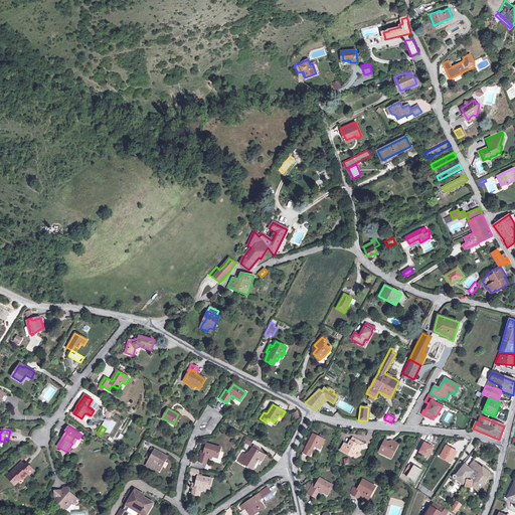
[(309,443),(308,443),(304,453),(310,456),(314,446),(320,449),(324,440),(314,435),(309,443)]
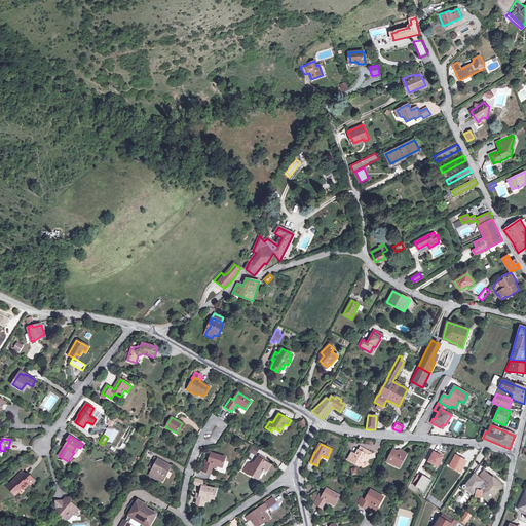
[(250,452),(254,455),(258,448),(253,446),(250,452)]
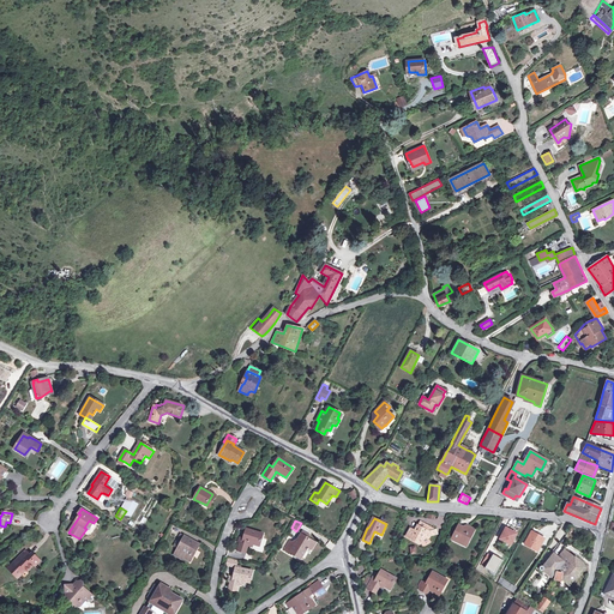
[(414,531),(410,529),(405,536),(420,543),(422,540),(428,537),(431,534),(433,535),(437,534),(435,530),(420,521),(414,531)]
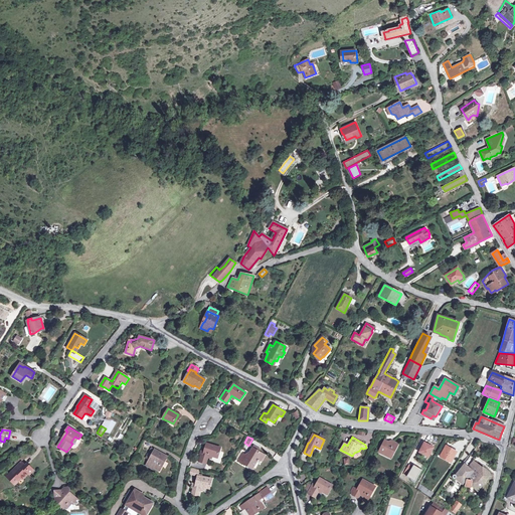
[(388,453),(392,455),(397,444),(392,441),(390,444),(385,441),(379,453),(386,456),(388,453)]
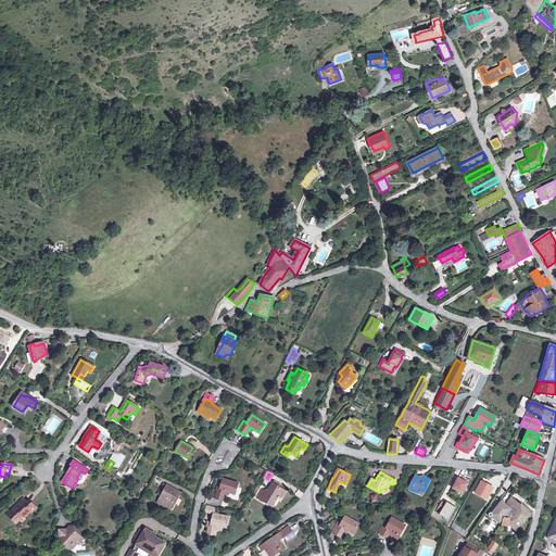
[(467,483),(458,478),(453,488),(462,493),(467,483)]
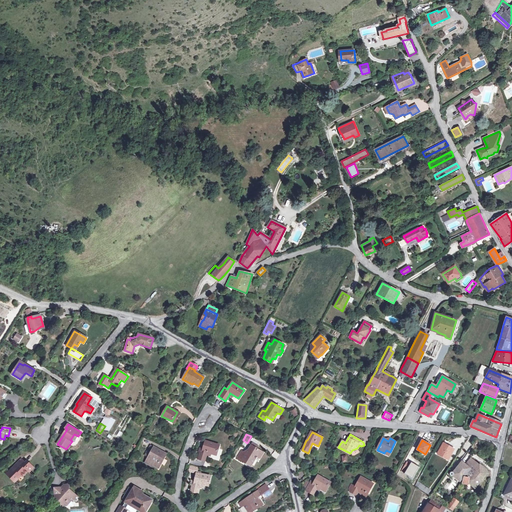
[(207,452),(210,453),(216,455),(219,445),(205,441),(203,449),(199,448),(198,452),(199,452),(198,459),(205,461),(206,455),(207,452)]
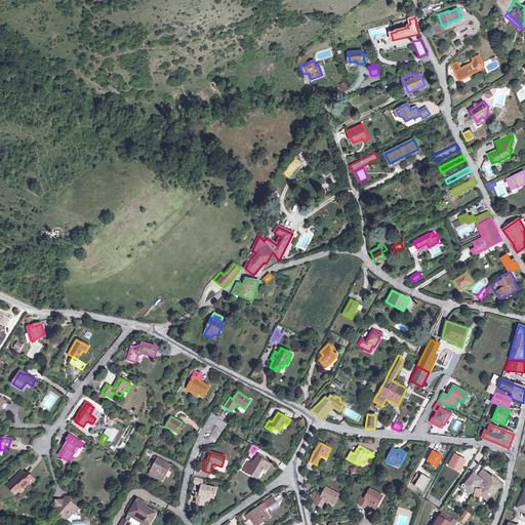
[(249,470),(258,475),(264,468),(267,469),(270,463),(263,460),(264,457),(258,454),(251,465),(247,462),(242,470),(247,473),(249,470)]
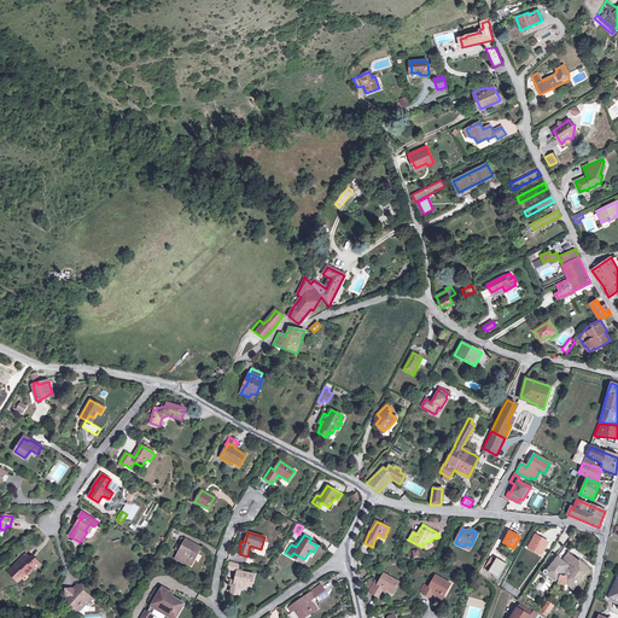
[(541,540),(534,536),(528,548),(541,555),(548,542),(542,538),(541,540)]
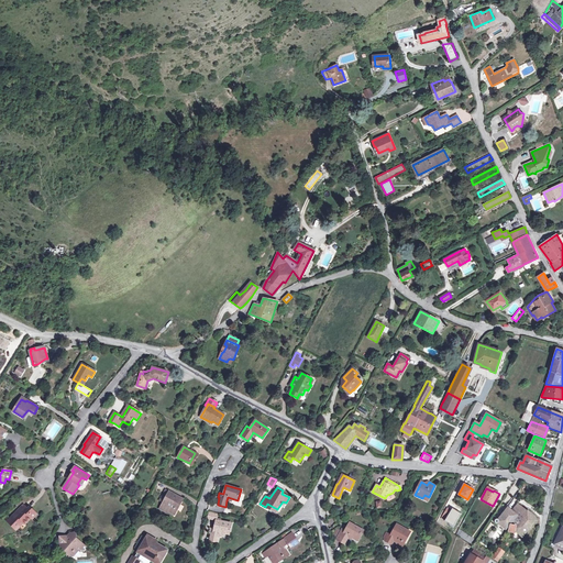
[(163,503),(169,492),(166,489),(159,500),(163,503)]
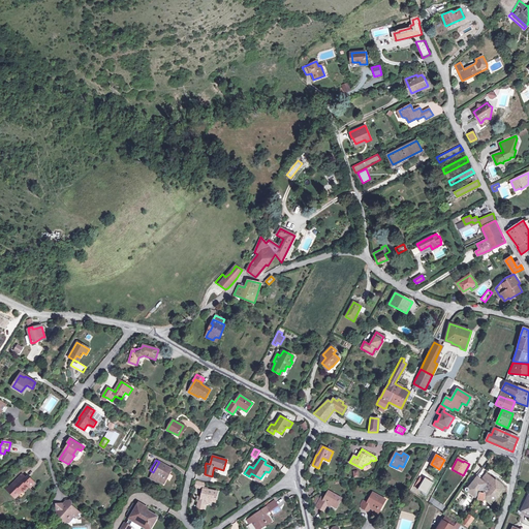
[(164,478),(170,468),(159,462),(153,472),(159,475),(157,479),(163,484),(166,479),(164,478)]
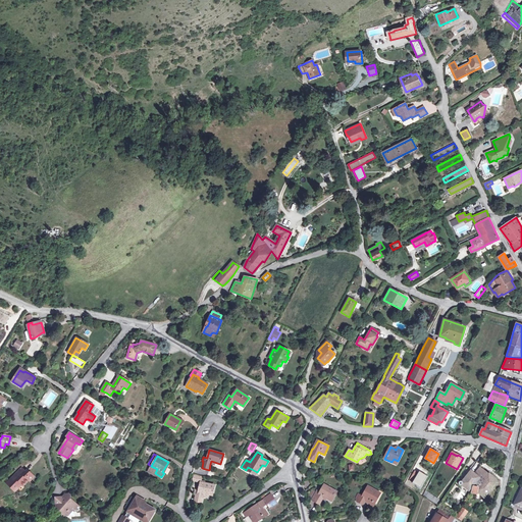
[(157,469),(151,466),(148,472),(154,475),(155,473),(157,469)]
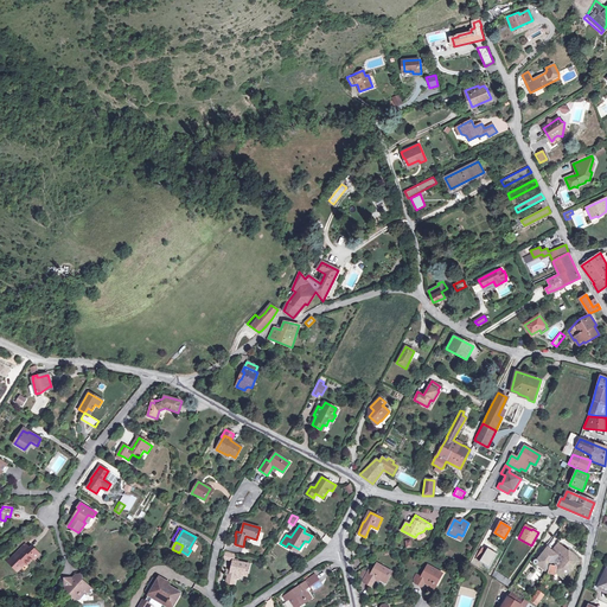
[(545,570),(550,566),(551,567),(550,568),(549,569),(549,570),(550,573),(551,574),(553,574),(554,574),(555,573),(563,580),(569,572),(572,572),(573,570),(573,569),(573,568),(570,566),(575,557),(558,544),(551,553),(541,542),(531,556),(537,560),(536,561),(535,561),(534,561),(534,562),(534,563),(535,564),(536,564),(537,564),(545,570)]
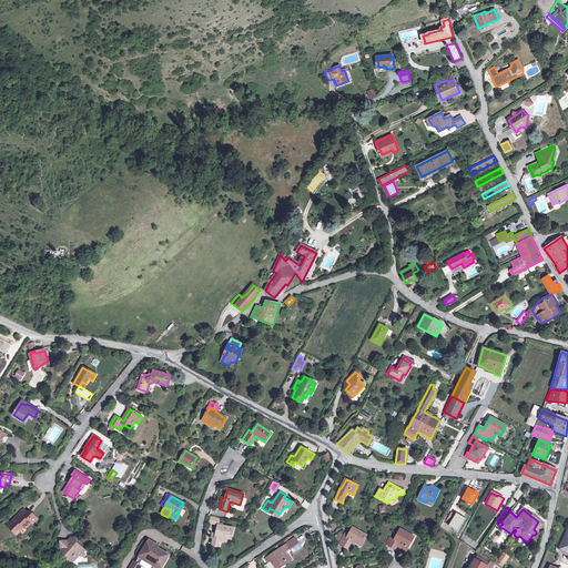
[(277,517),(280,514),(270,508),(267,511),(277,517)]
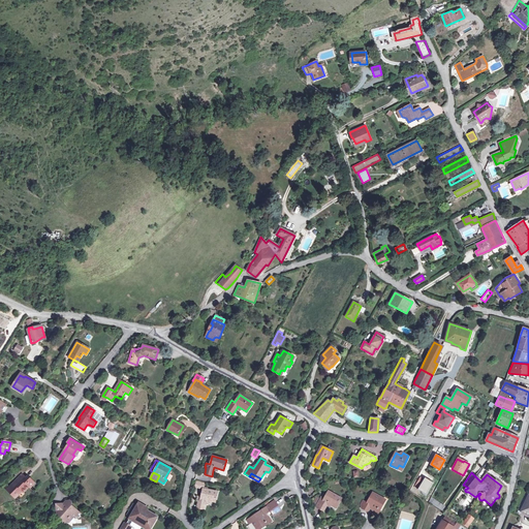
[(28,479),(22,474),(13,483),(16,485),(14,485),(13,484),(7,490),(16,498),(22,491),(24,493),(29,487),(30,488),(34,484),(29,478),(28,479)]
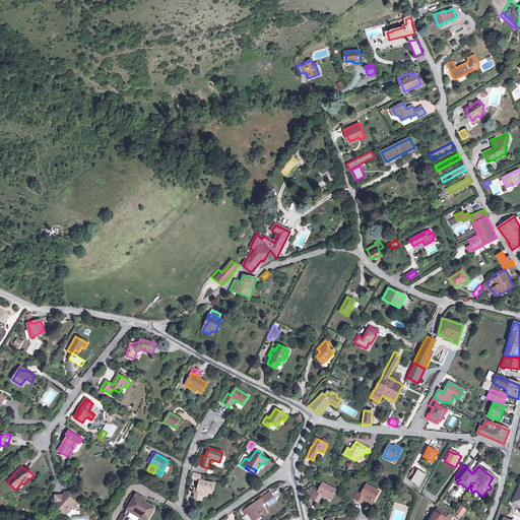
[(418,486),(426,474),(417,469),(410,481),(418,486)]
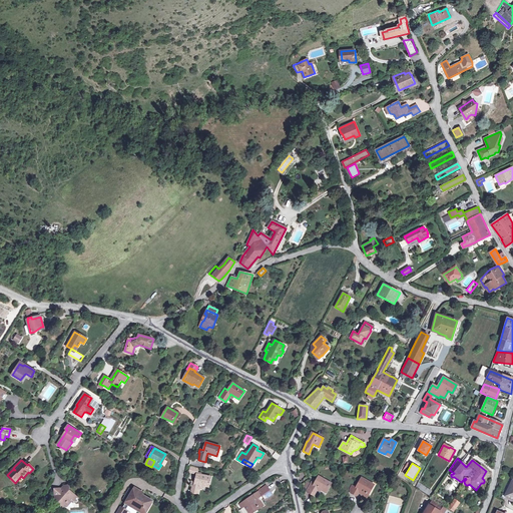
[(197,473),(196,474),(195,482),(191,482),(190,485),(192,486),(190,492),(198,494),(199,488),(199,485),(203,486),(208,487),(210,477),(200,475),(200,474),(197,473)]
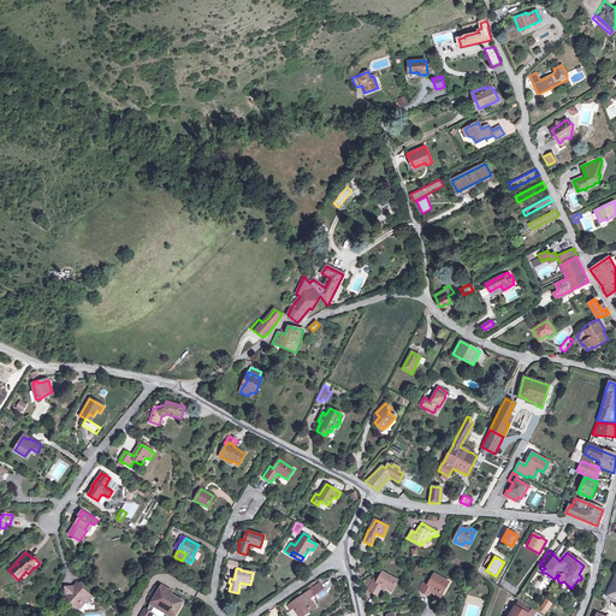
[(383,586),(385,587),(391,591),(397,580),(383,572),(378,581),(374,579),(368,588),(369,591),(377,596),(380,588),(383,586)]
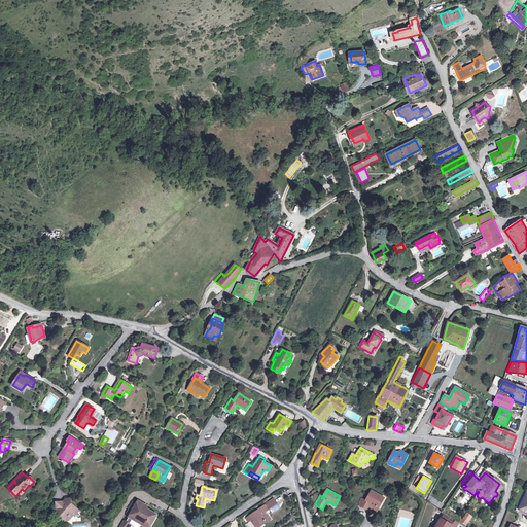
[(377,506),(382,496),(372,491),(365,501),(361,498),(359,503),(360,505),(366,510),(369,506),(371,507),(370,510),(376,513),(378,507),(377,506)]
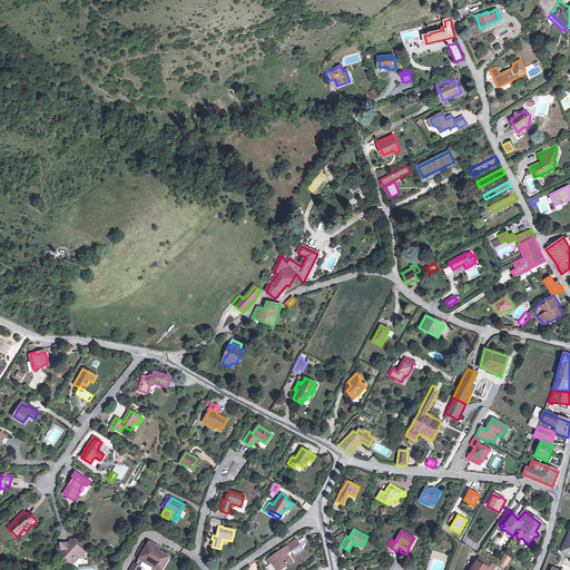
[(477,550),(480,546),(464,536),(462,541),(477,550)]
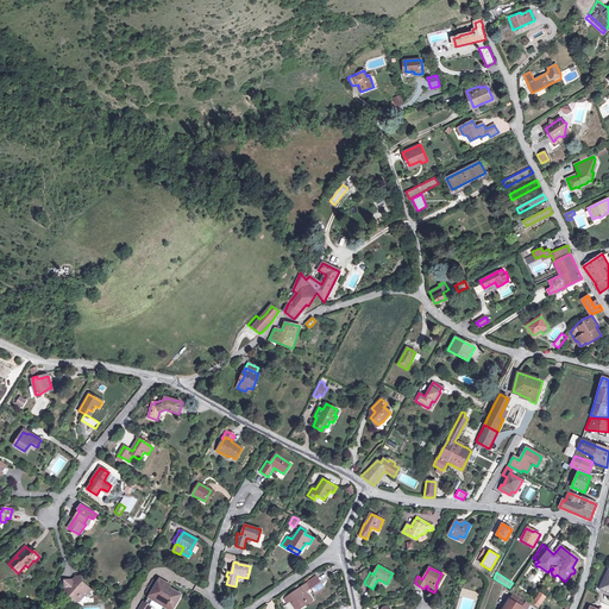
[(83,578),(81,576),(76,577),(76,579),(76,581),(74,581),(74,579),(66,581),(66,591),(74,597),(74,602),(80,602),(80,597),(82,595),(92,595),(94,591),(83,582),(83,578)]
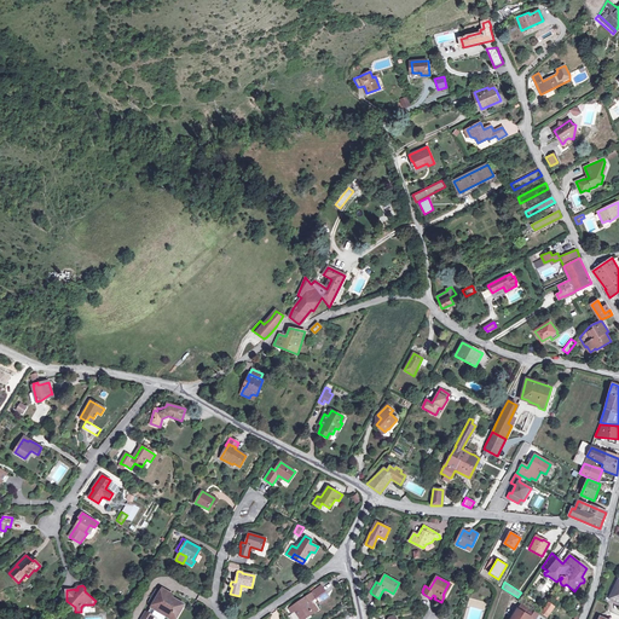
[(300,618),(311,612),(313,613),(318,609),(313,603),(312,605),(311,602),(317,599),(325,593),(322,586),(313,593),(293,607),(295,611),(300,618)]
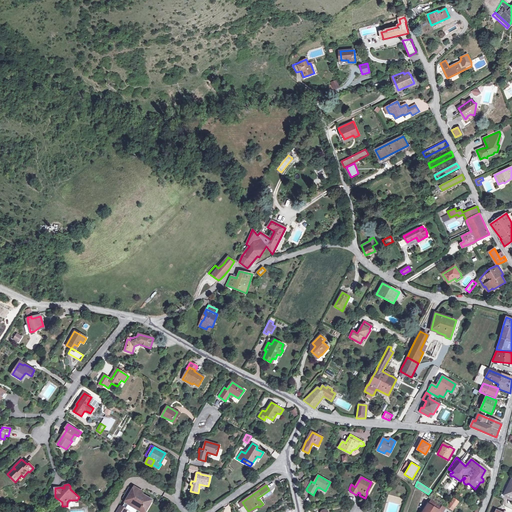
[(129,503),(145,511),(152,500),(133,489),(133,490),(129,488),(125,495),(128,497),(126,500),(122,507),(121,506),(117,511),(126,511),(127,510),(126,509),(128,504),(129,503)]
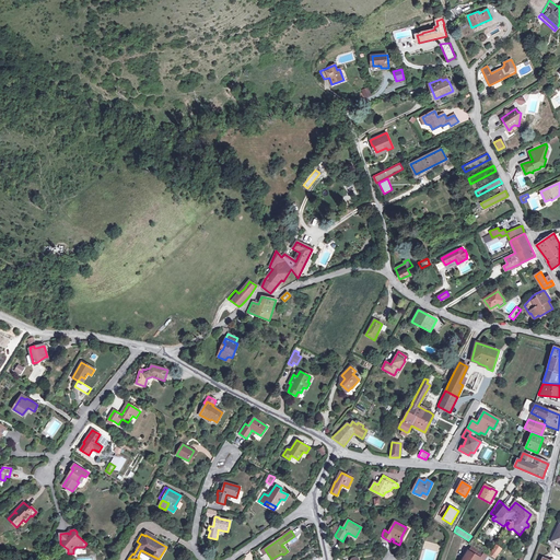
[(294,536),(287,541),(290,546),(298,540),(294,536)]
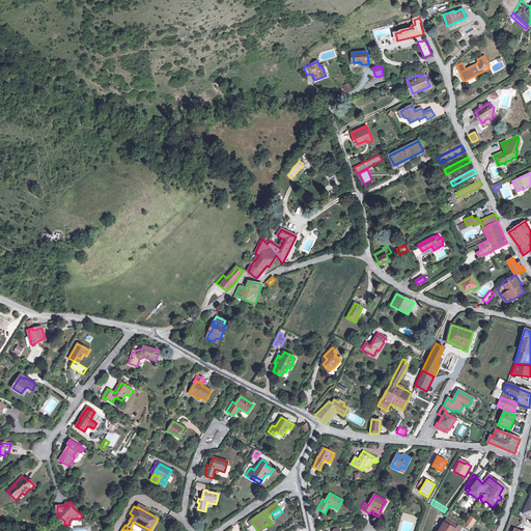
[(458,525),(458,526),(447,519),(439,530),(458,530),(462,527),(458,525)]
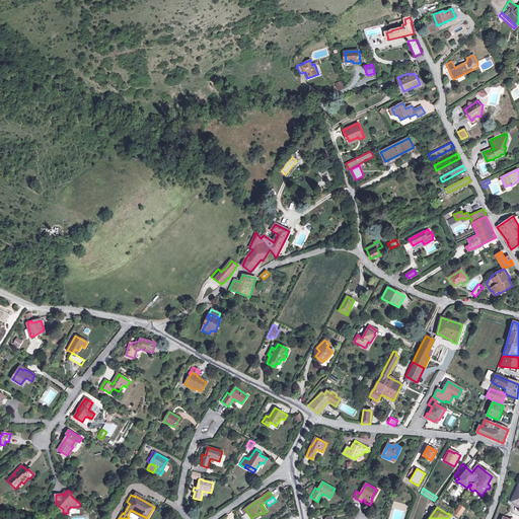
[(147,518),(131,510),(130,511),(143,518),(147,518)]
